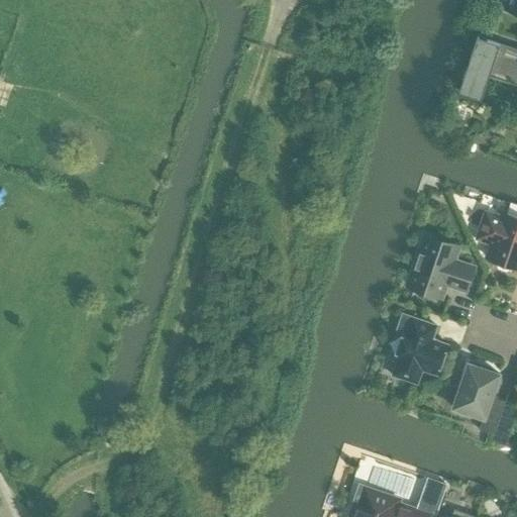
[(516,0),(507,0),(504,9),(516,13),(516,0)]
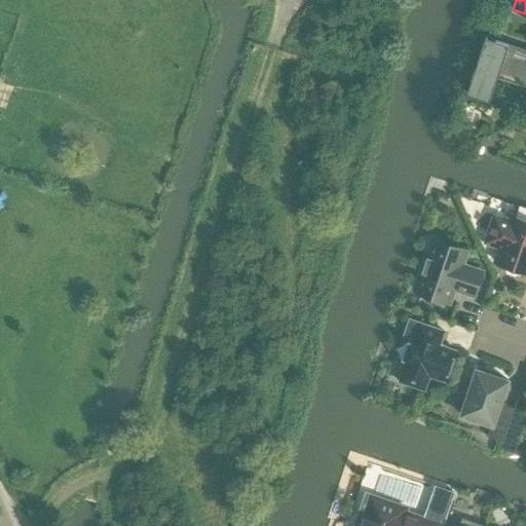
[(525,49),(487,37),(486,36),(466,92),(489,101),(497,78),(519,85),(525,87),(525,49)]
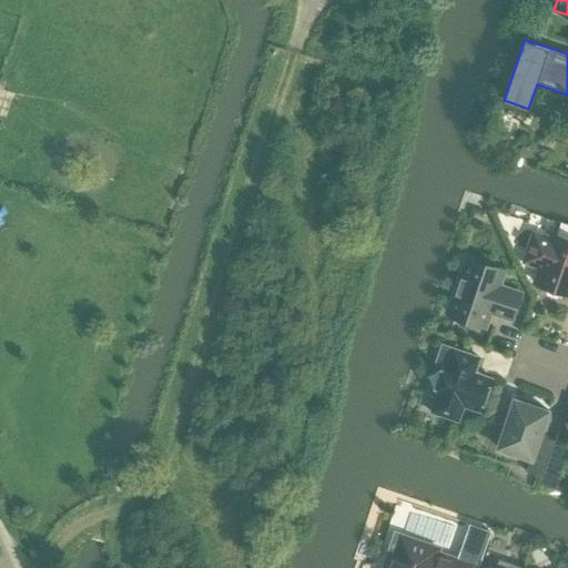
[(567,239),(554,234),(551,241),(535,234),(525,262),(541,267),(536,284),(546,287),(547,292),(558,296),(561,293),(567,294),(567,239)]
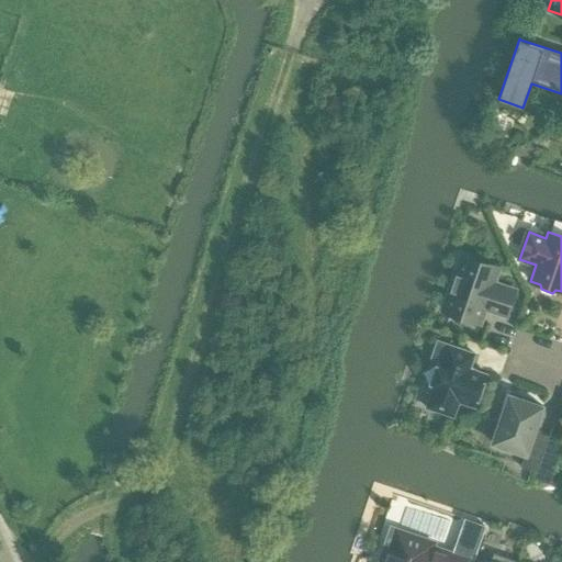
[(497,268),(462,256),(444,311),(479,323),(484,307),(507,315),(515,291),(492,283),(497,268)]
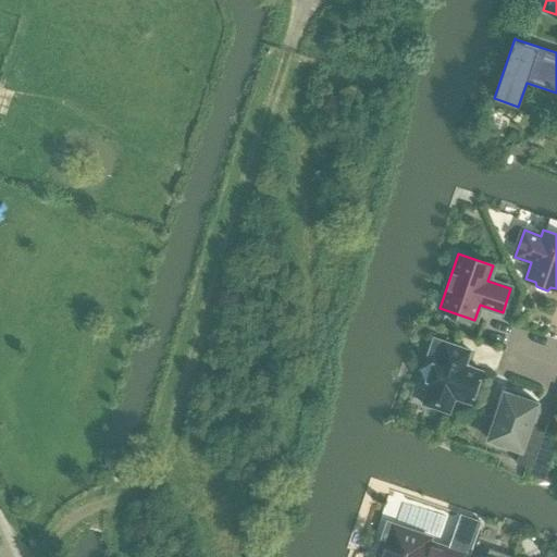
[(471,404),(482,372),(466,366),(470,351),(434,338),(429,355),(435,357),(424,387),(428,388),(423,404),(449,412),(455,398),(471,404)]
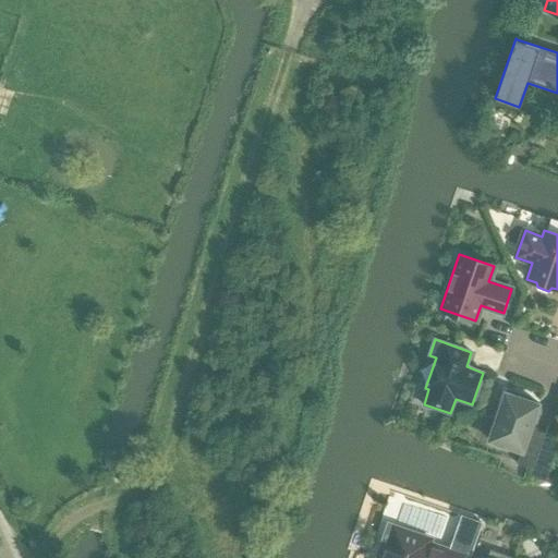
[(514,396),(506,392),(496,421),(488,417),(483,433),(490,436),(489,439),(521,450),(517,463),(533,469),(543,440),(529,435),(538,403),(530,401),(531,398),(516,392),(514,396)]
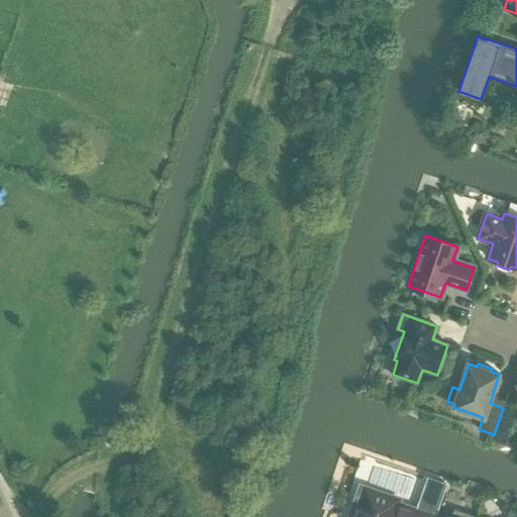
[(428,516),(430,515),(397,504),(398,500),(366,489),(359,508),(355,507),(351,509),(348,516),(428,516)]
